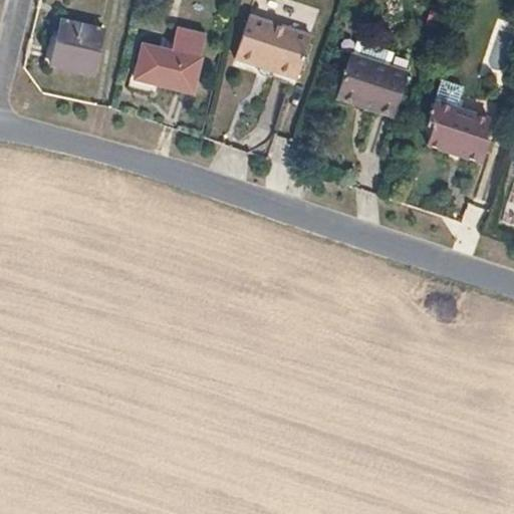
[(440,31),(446,13),(433,9),(427,27),(440,31)]
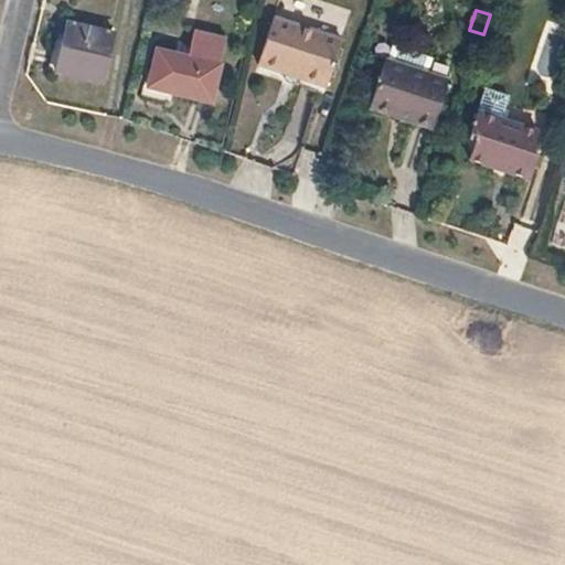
[(338,42),(274,22),(259,70),(323,89),(338,42)]
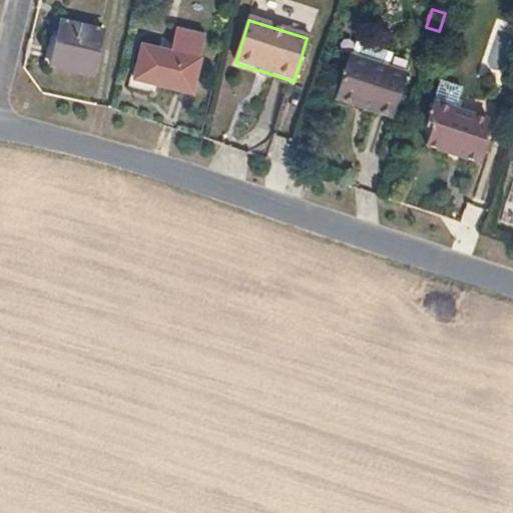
[(91,78),(101,34),(60,24),(49,69),(91,78)]
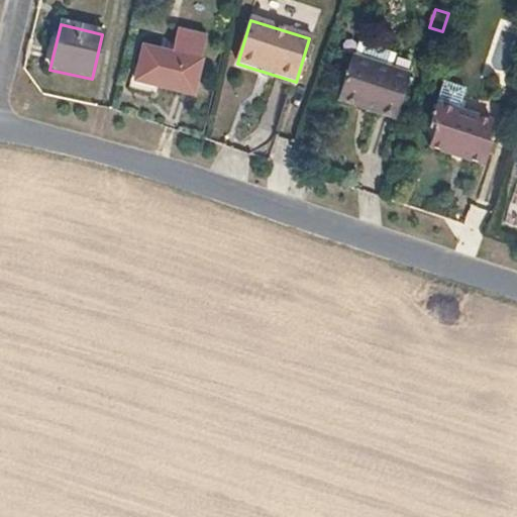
[(353,59),(351,58),(338,94),(368,103),(366,110),(394,120),(408,77),(389,71),(394,57),(358,44),(353,59)]
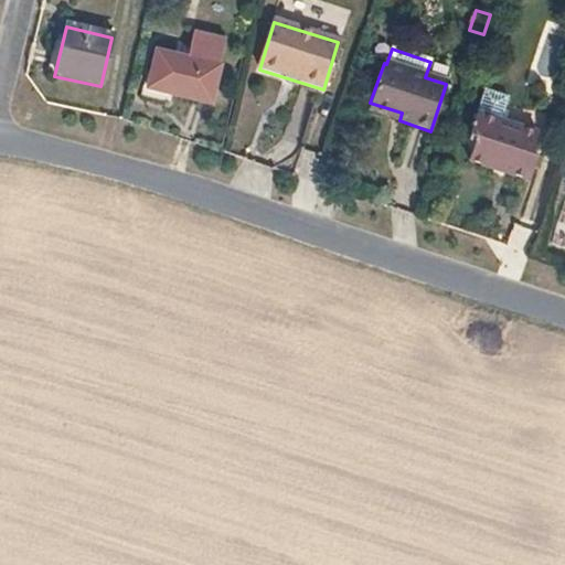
[(210,106),(219,70),(155,54),(147,91),(210,106)]
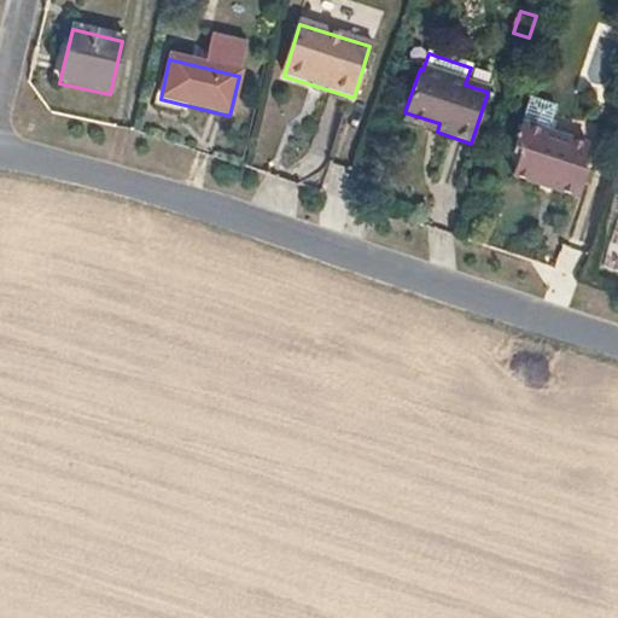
[(439,123),(404,112),(402,121),(437,132),(439,123)]
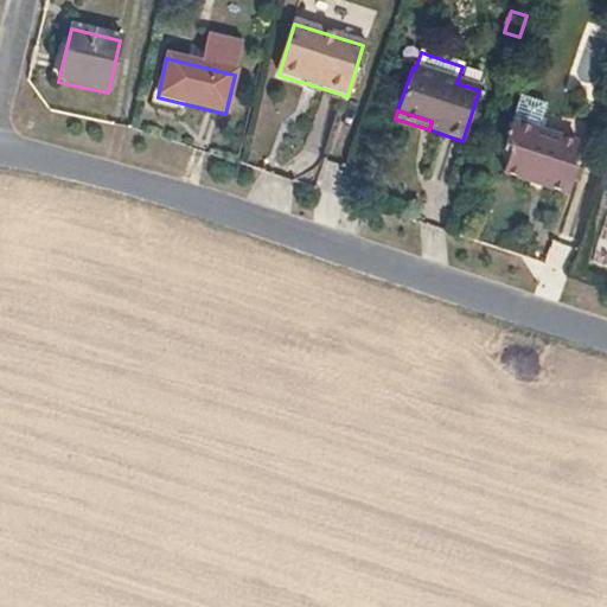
[(568,170),(576,147),(512,125),(511,131),(506,131),(505,136),(509,139),(505,148),(511,151),(504,174),(568,196),(576,173),(568,170)]
